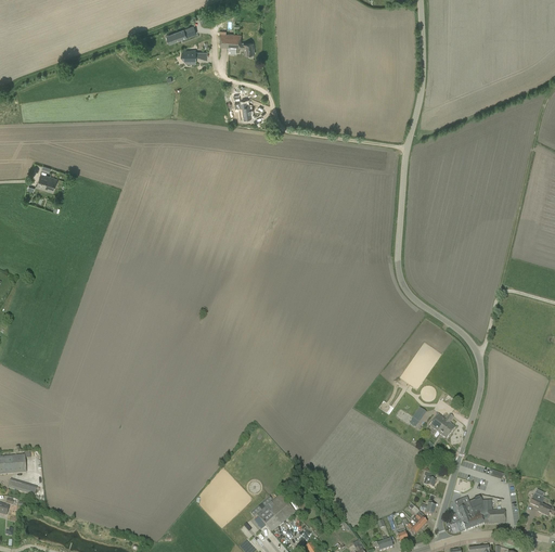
[(209,26),(205,15),(184,23),(165,30),(169,42),(189,35),(189,34),(209,26)]
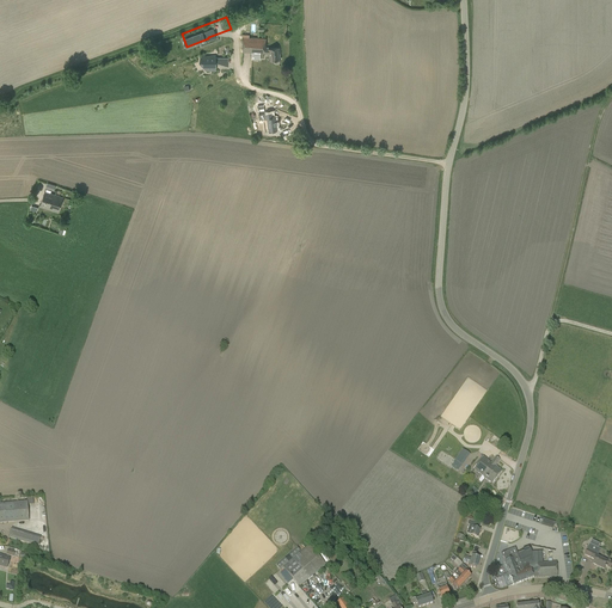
[(256,34),(256,22),(243,22),(242,48),(251,49),(269,50),(270,57),(280,56),(279,44),(268,45),(269,48),(264,48),(265,35),(261,35),(261,34),(256,34)]
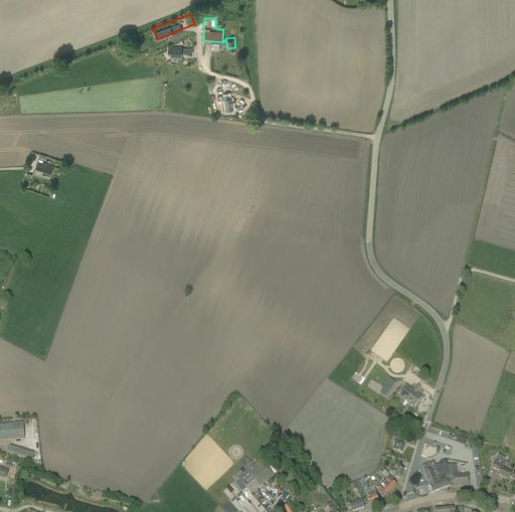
[(181,45),(181,44),(169,44),(169,48),(173,54),(181,52),(181,48),(188,50),(188,45),(181,45)]
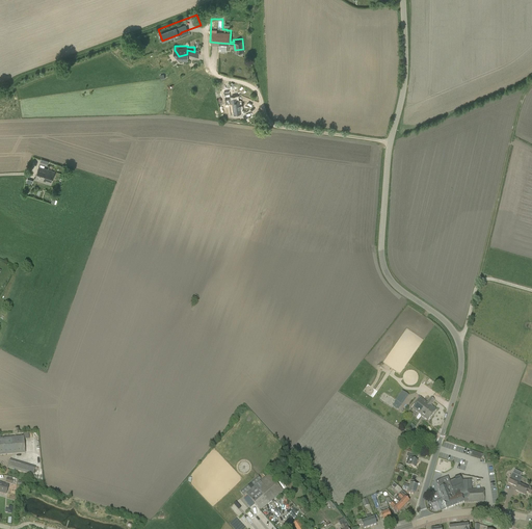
[(239,100),(237,100),(236,95),(225,96),(227,102),(232,101),(233,107),(234,111),(241,110),(239,100)]
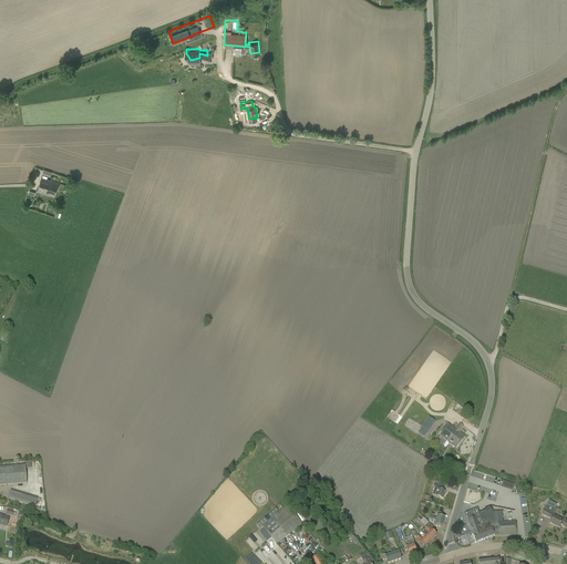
[(47,181),(48,176),(41,174),(37,187),(43,190),(44,185),(47,186),(48,183),(45,182),(47,181)]
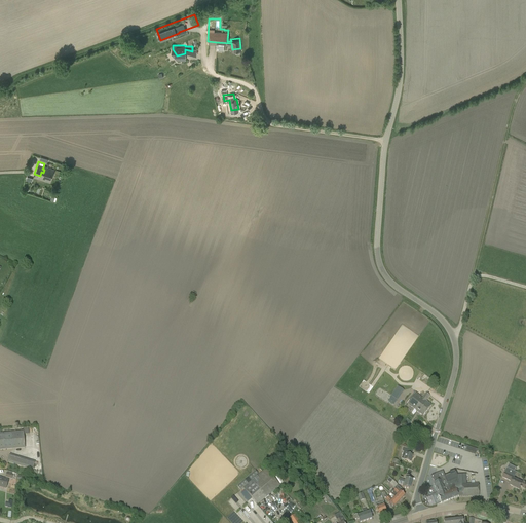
[(41,172),(40,176),(50,179),(54,166),(44,163),(43,167),(42,169),(44,170),(43,173),(41,172)]
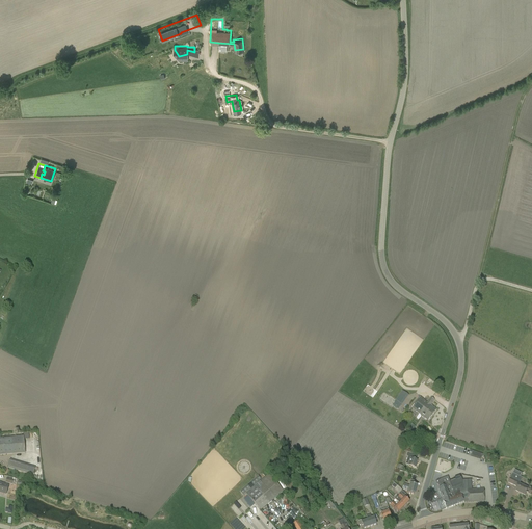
[(402,402),(408,393),(401,388),(395,398),(396,398),(393,403),(398,406),(401,402),(402,402)]
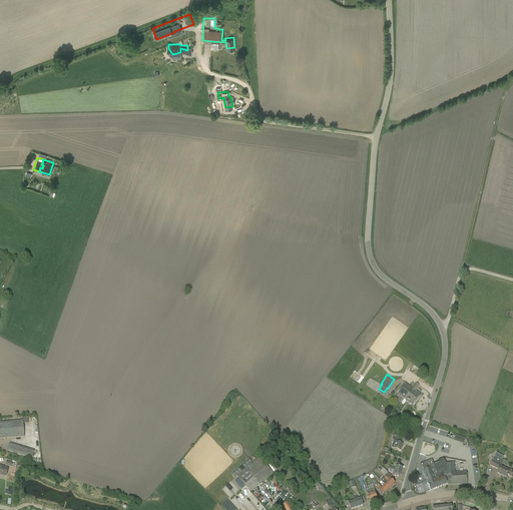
[(412,386),(412,385),(406,380),(397,391),(404,397),(412,386)]
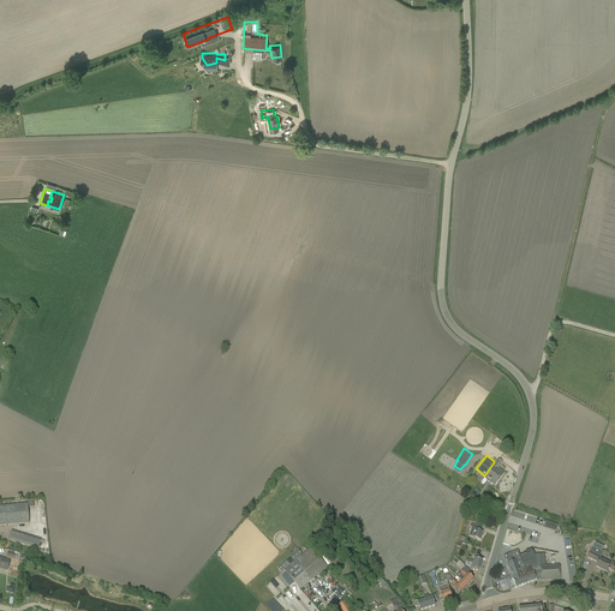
[(484,475),(481,479),(484,481),(487,478),(485,477),(487,477),(495,483),(505,469),(499,465),(502,460),(497,456),(494,461),(494,462),(484,475)]
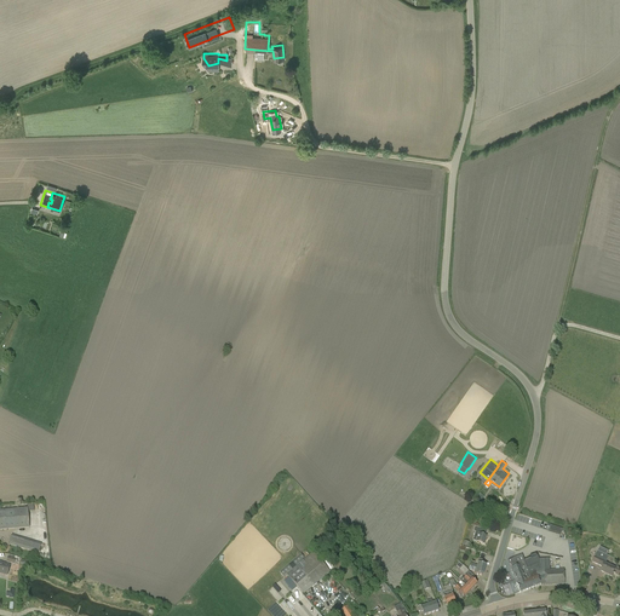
[(0,527),(29,525),(28,505),(0,507),(0,527)]
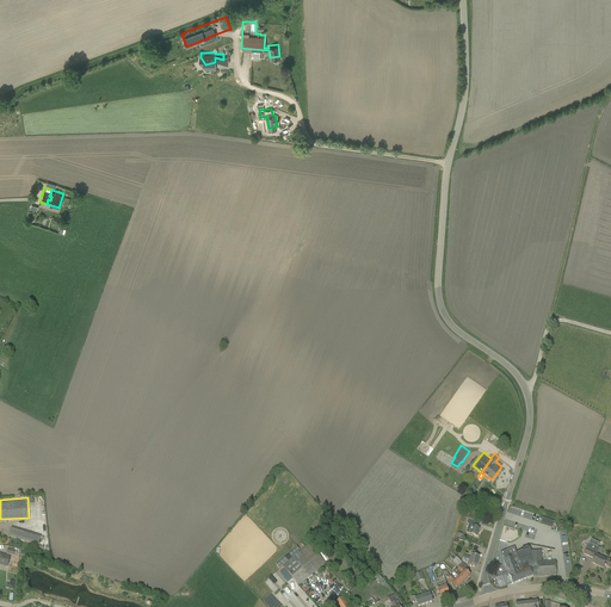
[(480,526),(479,526),(480,520),(468,515),(467,520),(468,521),(467,527),(463,526),(463,528),(477,533),(479,530),(477,530),(480,526)]
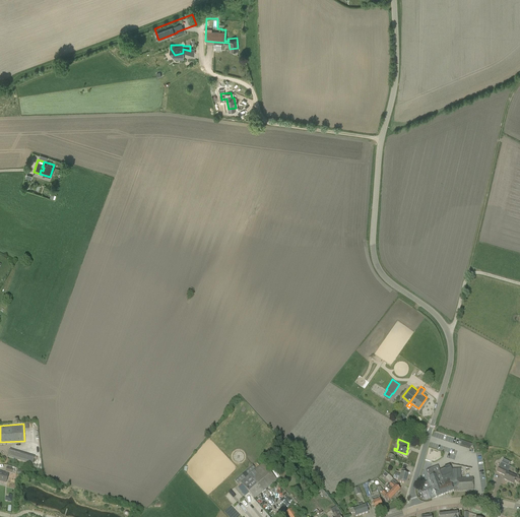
[(26,462),(27,463),(31,464),(35,454),(9,446),(7,454),(27,460),(26,462)]
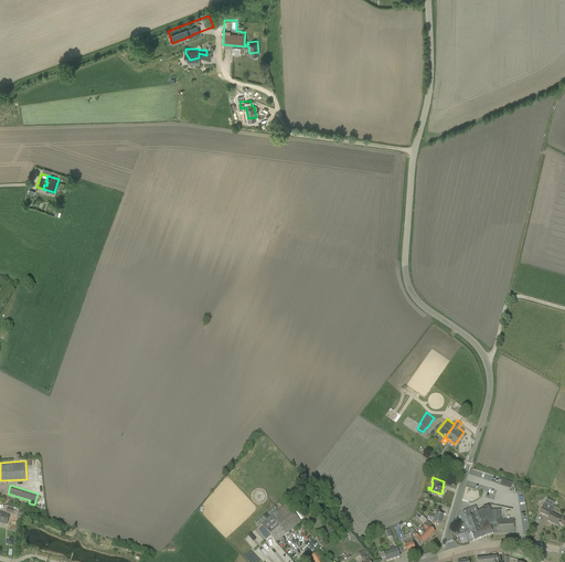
[(300,520),(285,501),(262,521),(277,540),(300,520)]
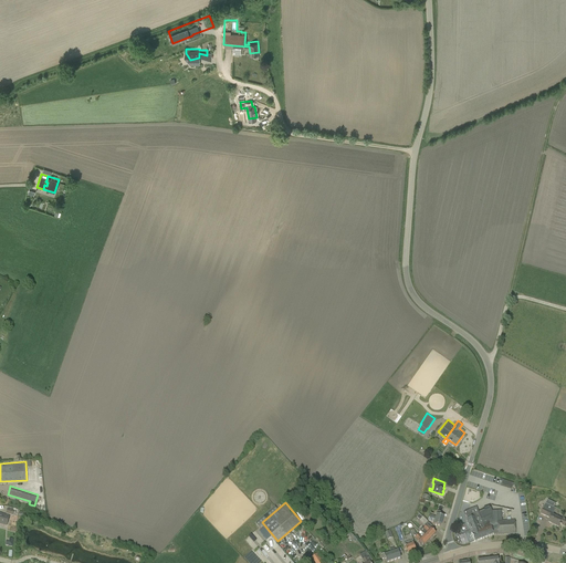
[(493,532),(516,530),(515,517),(495,518),(489,502),(484,504),(485,506),(482,507),(482,506),(478,507),(477,504),(465,508),(469,515),(467,518),(471,528),(465,530),(470,541),(493,532)]
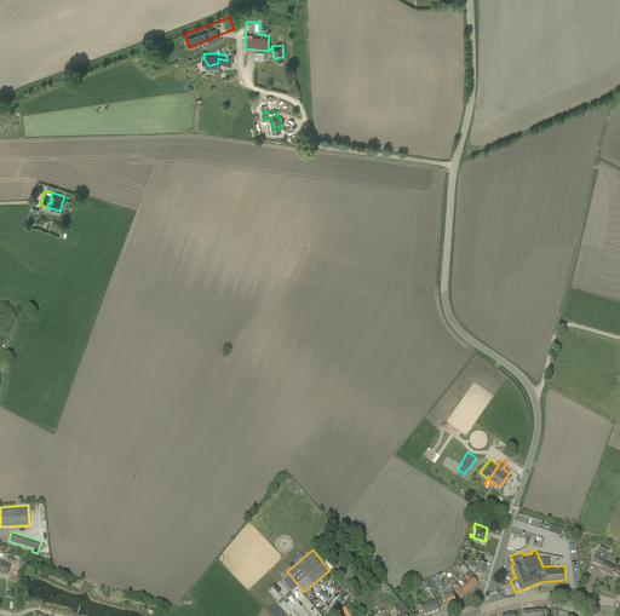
[(296,563),(304,554),(302,551),(294,557),(292,559),(296,563)]
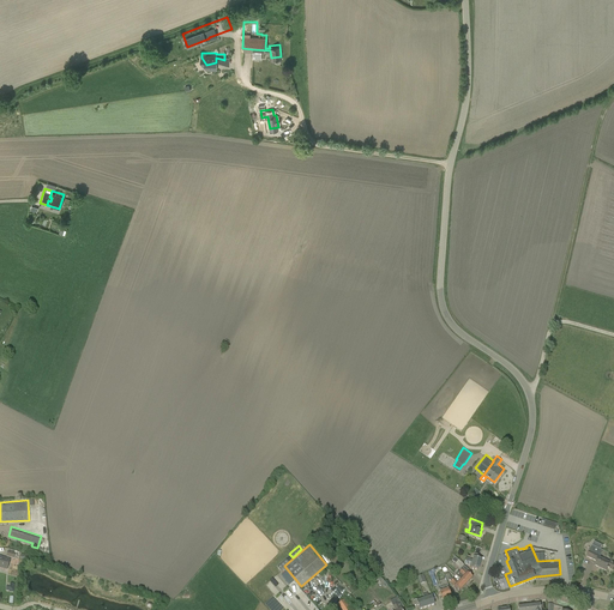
[(609,560),(600,555),(601,553),(590,548),(587,554),(597,559),(595,562),(606,568),(607,566),(613,568),(613,565),(613,559),(611,557),(609,560)]
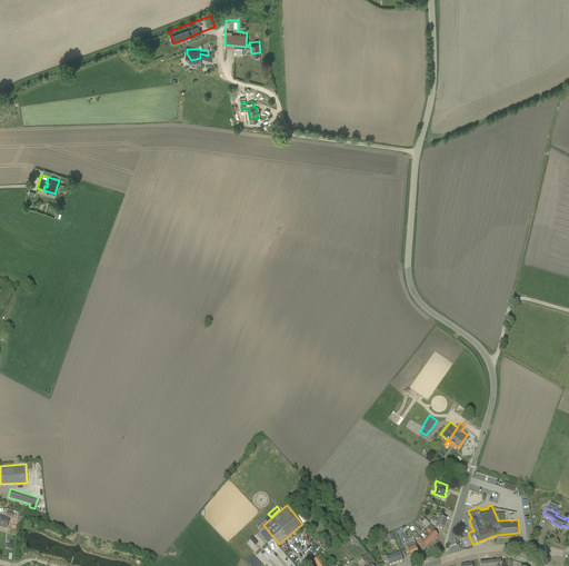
[(439,515),(438,517),(436,516),(437,513),(432,512),(430,520),(436,523),(435,524),(436,525),(443,526),(446,517),(443,516),(445,513),(439,510),(438,515),(439,515)]
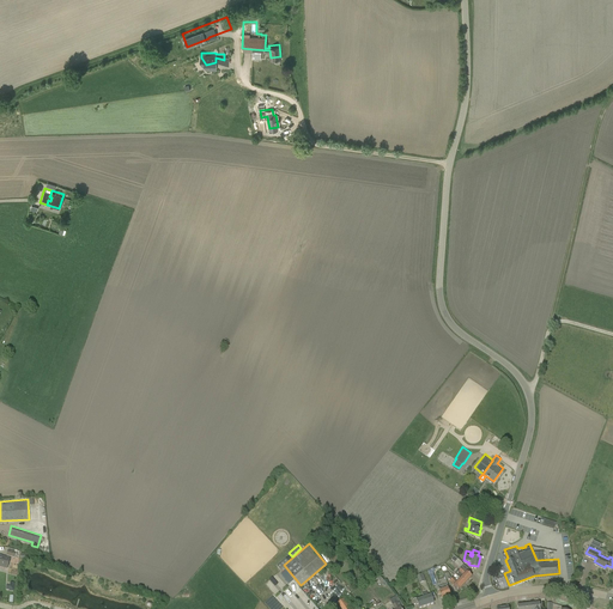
[(10,556),(0,553),(0,564),(7,566),(10,556)]
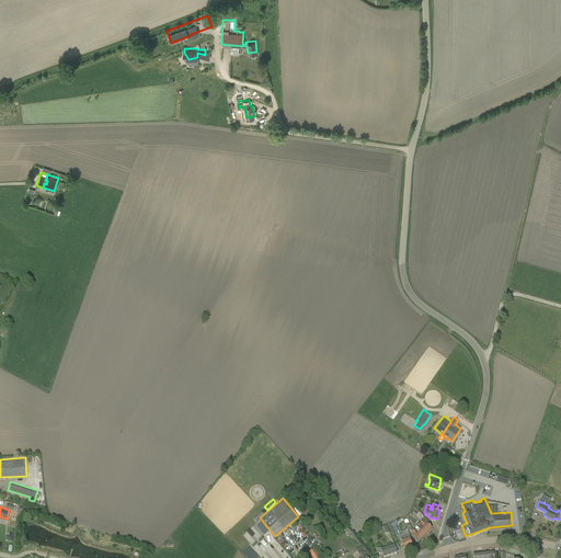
[(415,508),(413,511),(422,519),(420,521),(422,523),(420,526),(421,528),(422,527),(425,532),(432,526),(427,522),(430,520),(419,510),(418,511),(415,508)]
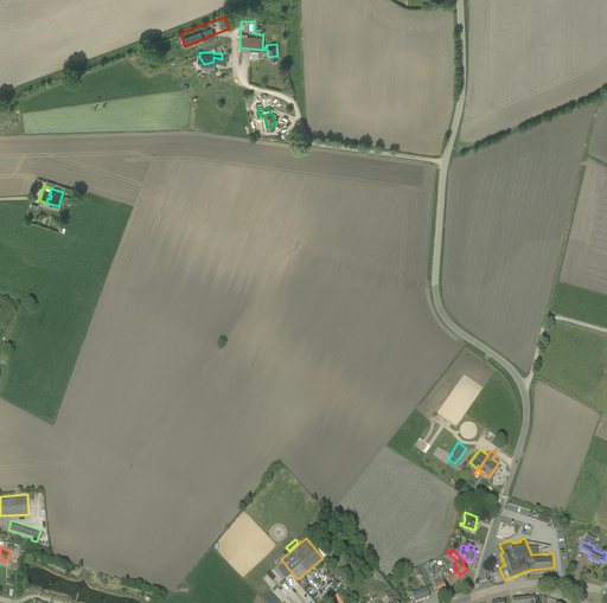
[(366,568),(375,576),(378,573),(370,564),(366,568)]
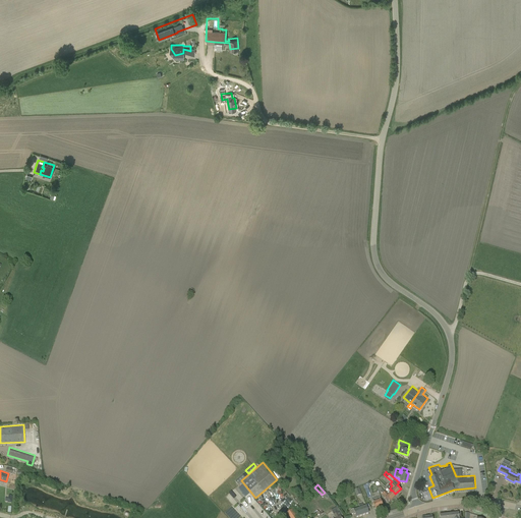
[(390,500),(395,494),(392,490),(391,491),(390,488),(389,487),(387,491),(385,488),(382,493),(390,500)]
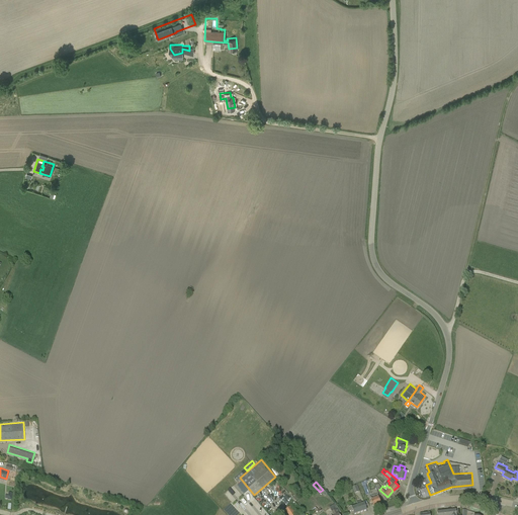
[(380,502),(377,495),(376,492),(369,495),(370,497),(369,498),(371,502),(372,501),(373,505),(380,502)]
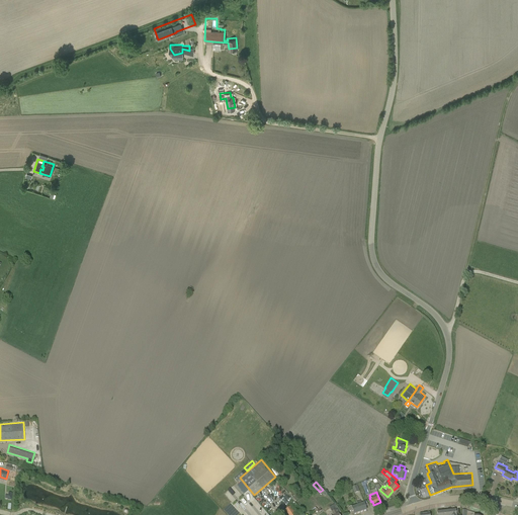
[(366,508),(365,504),(367,503),(366,499),(361,501),(360,499),(356,500),(357,503),(358,503),(360,510),(366,508)]
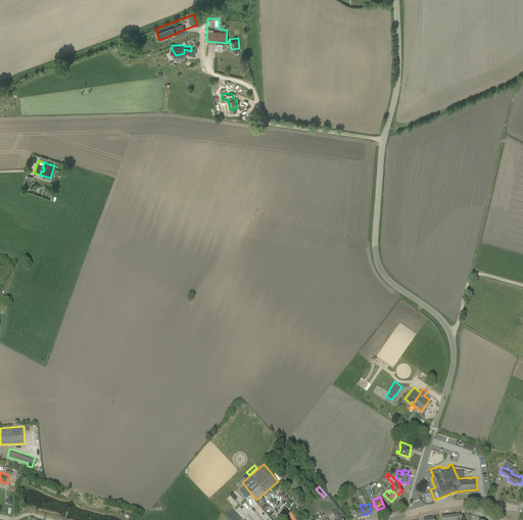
[(342,519),(341,517),(338,513),(341,511),(338,507),(332,510),(337,519),(335,519),(342,519)]
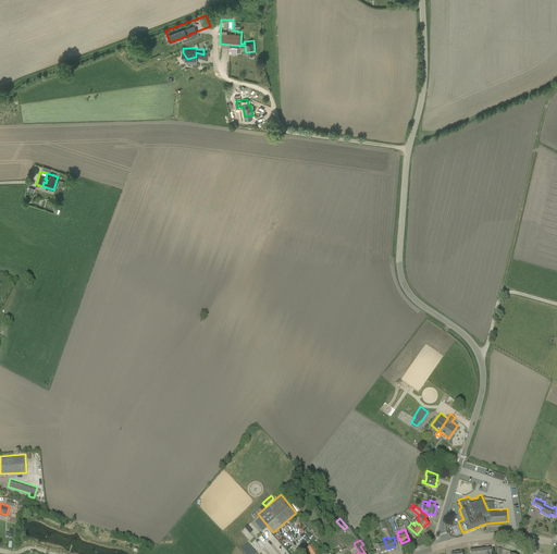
[(317,553),(320,552),(312,541),(306,546),(311,553),(317,553)]
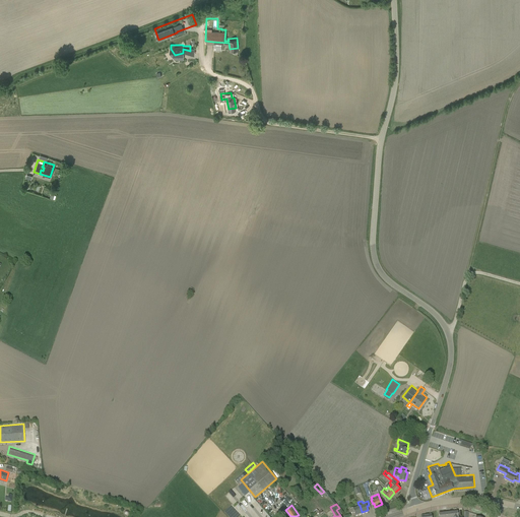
[(359,505),(353,507),(352,506),(349,507),(350,511),(352,510),(353,512),(354,512),(355,514),(362,512),(360,505),(359,505)]
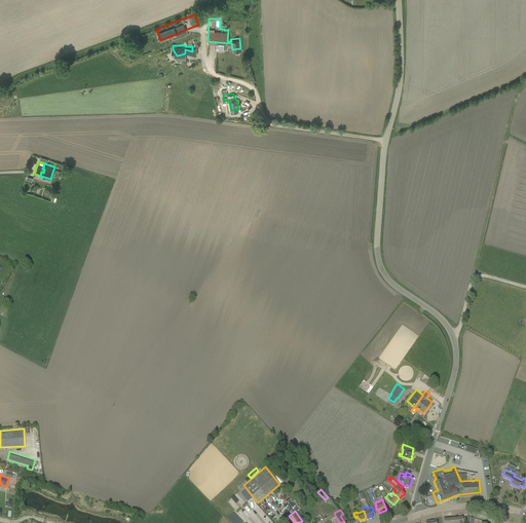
[(320,512),(313,517),(316,520),(322,516),(323,518),(327,516),(325,513),(323,515),(320,512)]
